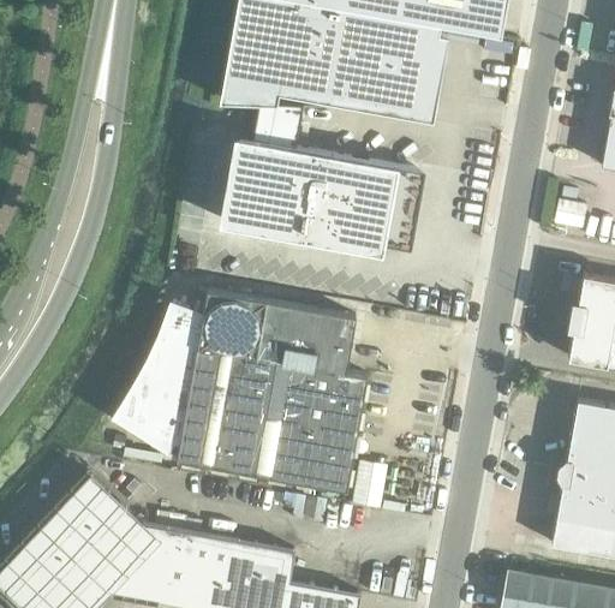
[(255,127),(244,125),(242,142),(245,142),(234,197),(231,197),(225,228),(382,257),(383,249),(400,251),(415,173),(294,152),(302,111),(353,113),(423,125),(440,31),(491,41),(491,40),(270,0),(249,0),(237,72),(234,72),(228,108),(257,109),(255,127)]
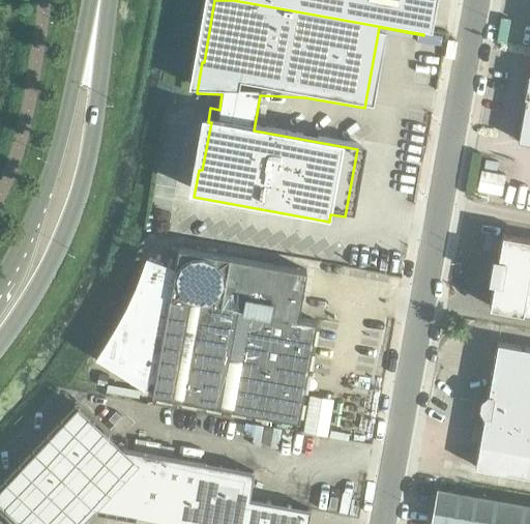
[(233,0),(423,34),(429,0),(233,0)]
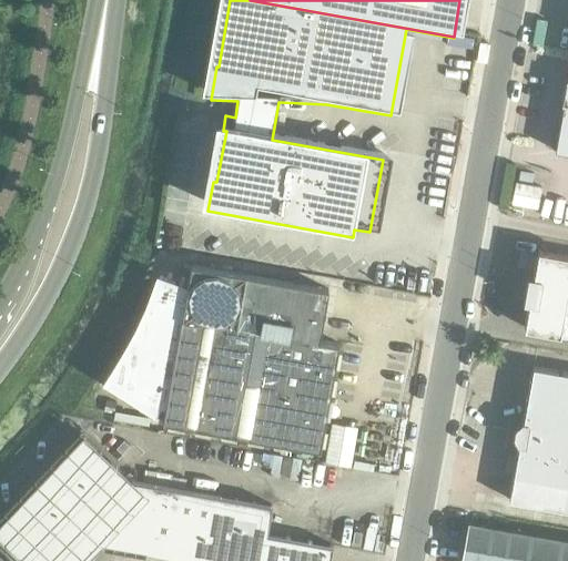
[(555,157),(567,159),(567,82),(567,85),(566,85),(561,110),(564,110),(555,157)]
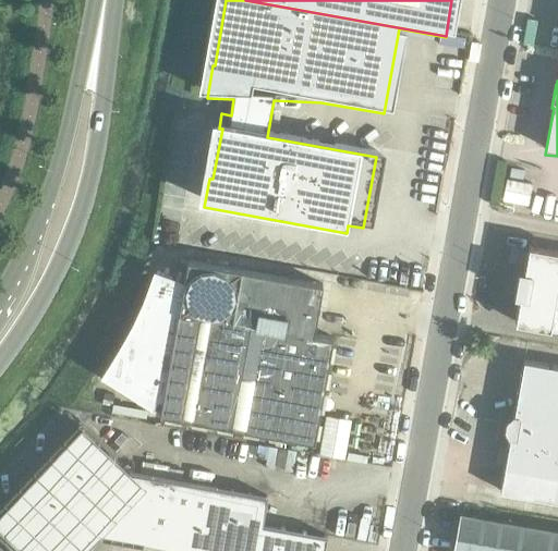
[(516,328),(557,335),(557,256),(529,252),(524,280),(518,279),(514,298),(520,300),(516,328)]
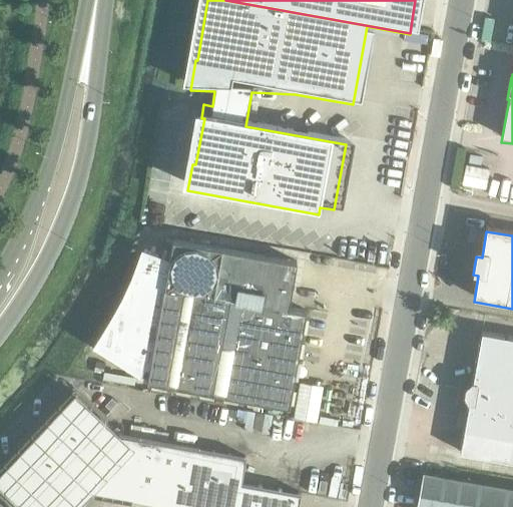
[(168,270),(145,261),(141,271),(139,277),(136,284),(131,296),(125,308),(120,317),(117,323),(113,329),(108,338),(100,349),(137,373),(142,365),(150,367),(147,387),(289,412),(306,316),(289,313),(297,267),(172,244),(168,270)]
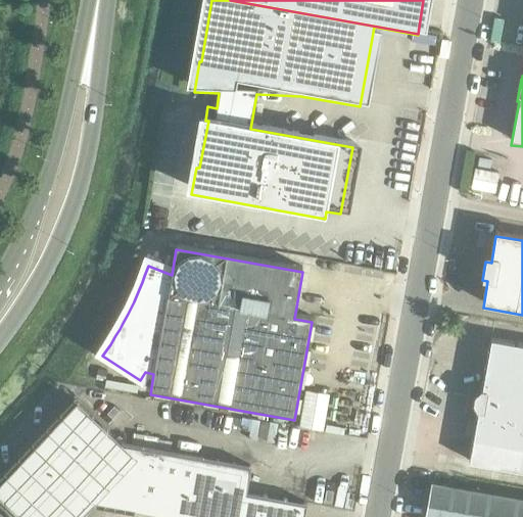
[(469,466),(522,475),(522,349),(491,343),(482,394),(478,416),(469,466)]
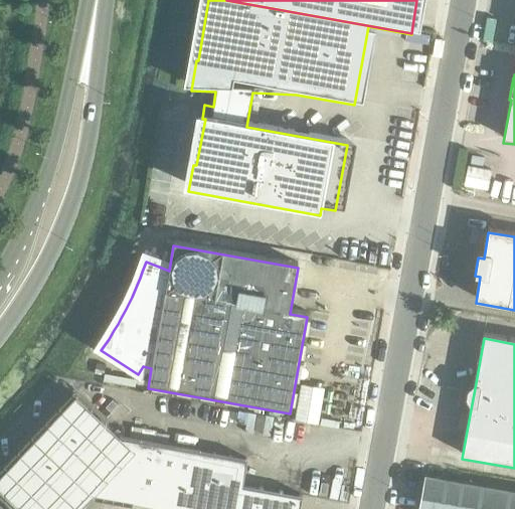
[(300,508),(302,500),(242,489),(246,463),(121,441),(75,398),(0,478),(0,494),(15,508),(82,508),(94,498),(151,508),(300,508)]
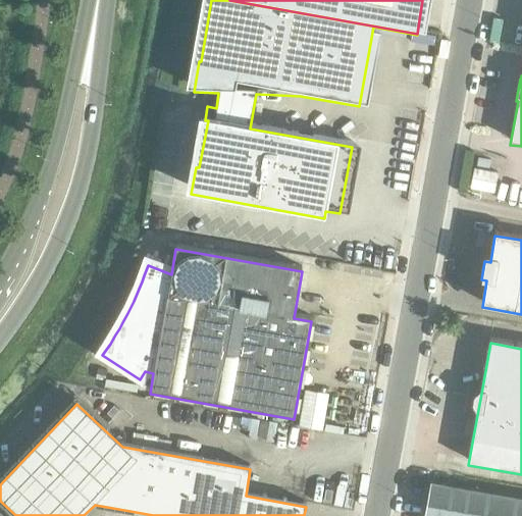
[(521,515),(521,502),(431,486),(425,515),(521,515)]
